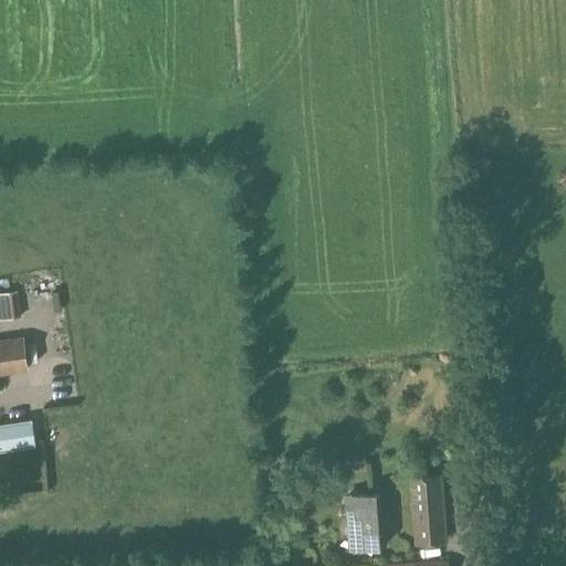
[(16,292),(0,294),(0,320),(20,318),(16,292)]
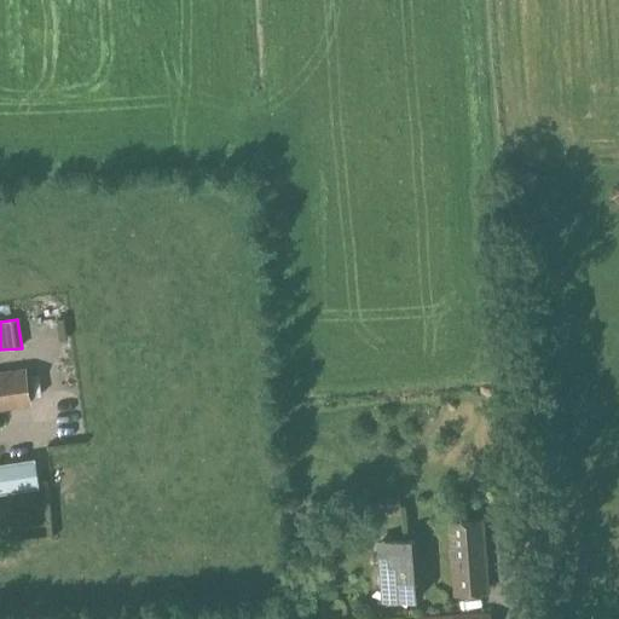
[(0,409),(30,405),(25,371),(0,374),(0,409)]
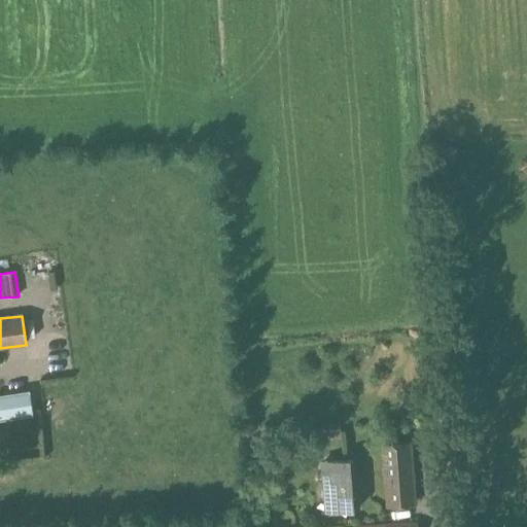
[(30,391),(0,395),(0,420),(33,415),(30,391)]
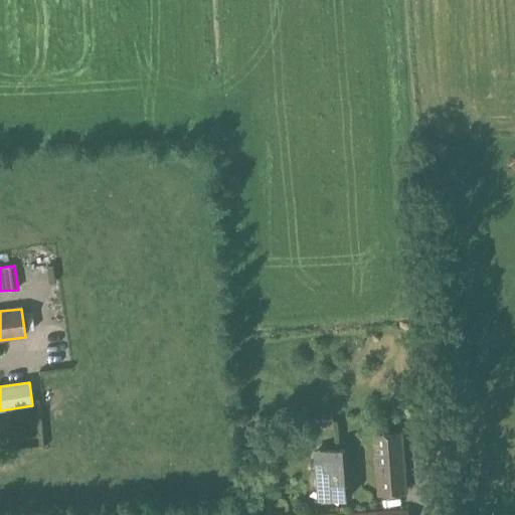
[(376,435),(380,495),(406,494),(402,433),(376,435)]
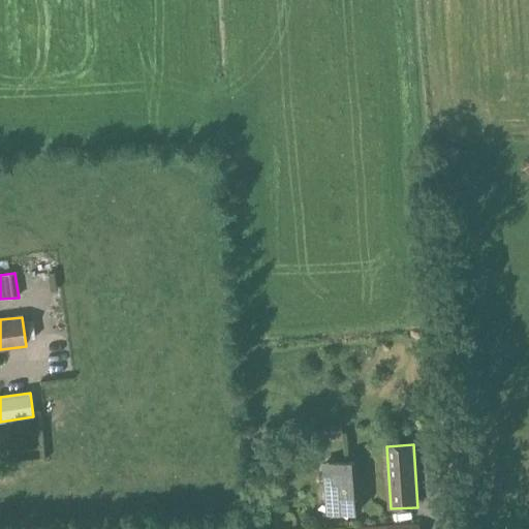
[(325,514),(361,511),(359,462),(322,464),(325,514)]
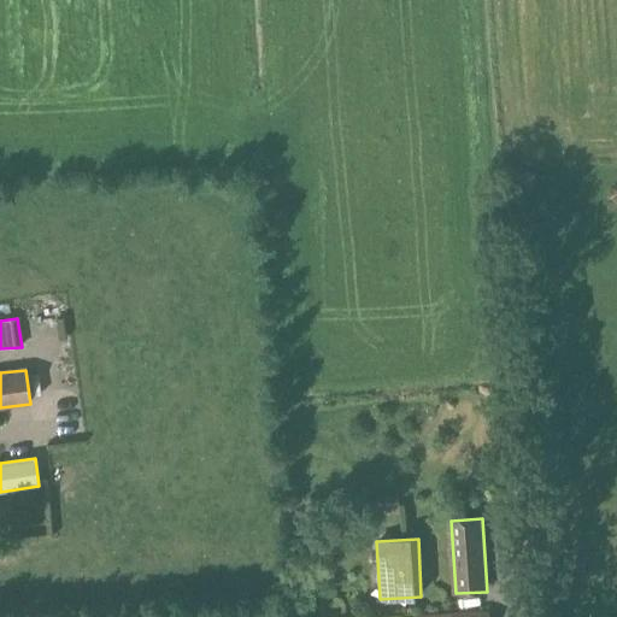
All buildings are outlined.
